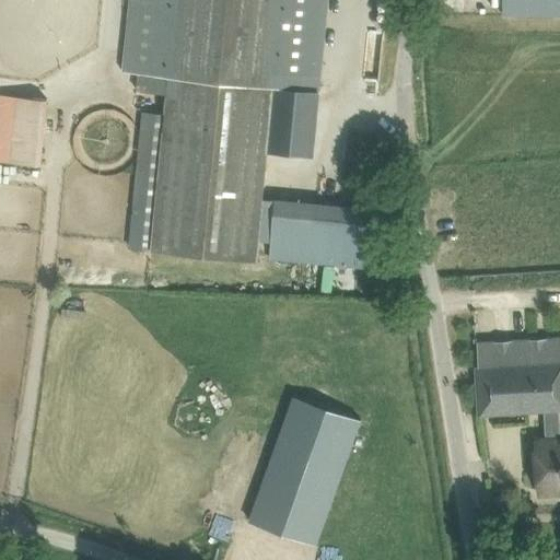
[(129,0),(127,24),(123,72),(138,73),(136,88),(167,91),(152,251),(187,254),(240,259),(257,261),(268,152),(275,86),(318,91),(319,91),(328,0),(129,0)]
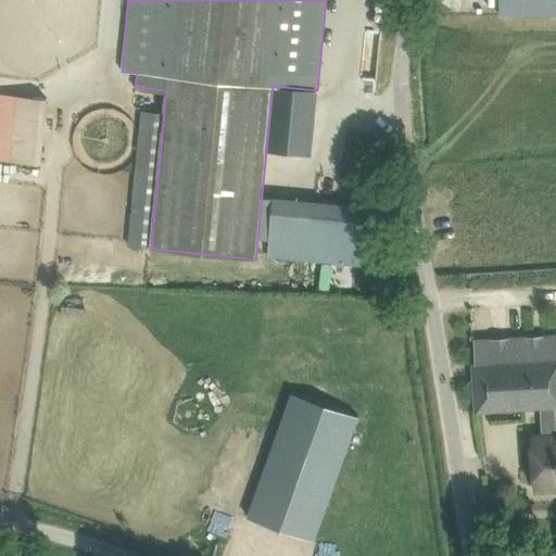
[(492,12),(492,0),(476,0),(476,11),(492,12)]
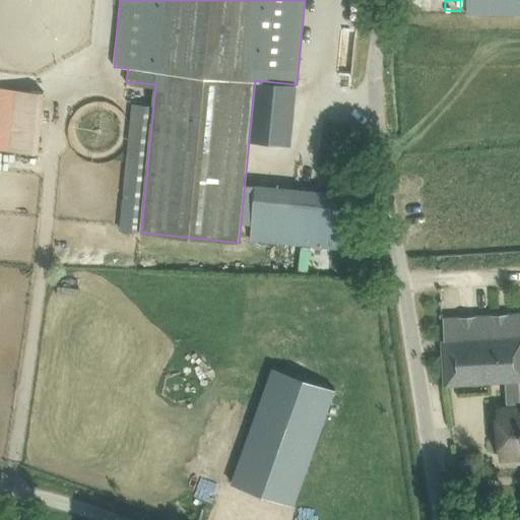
[(519,0),(467,0),(467,13),(519,14),(519,0)]
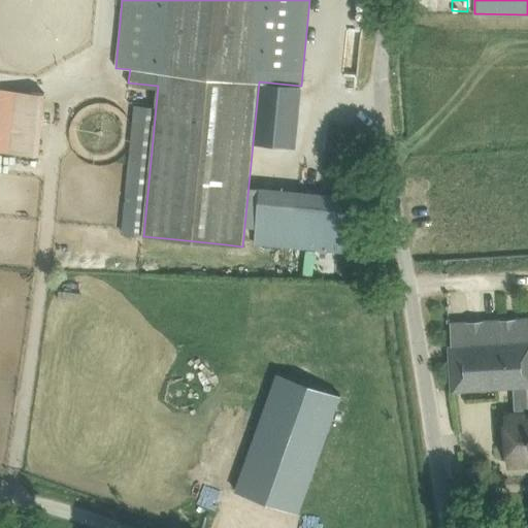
[(294,146),(300,86),(259,81),(253,143),(294,146)]
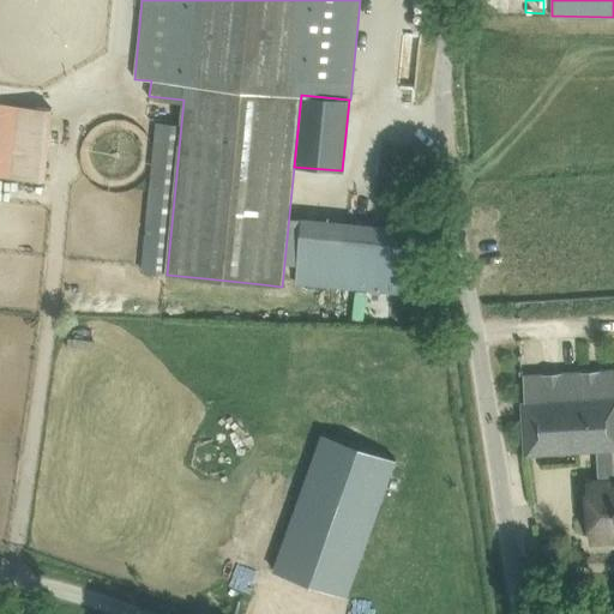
[(0,103),(0,176),(43,180),(50,108),(0,103)]
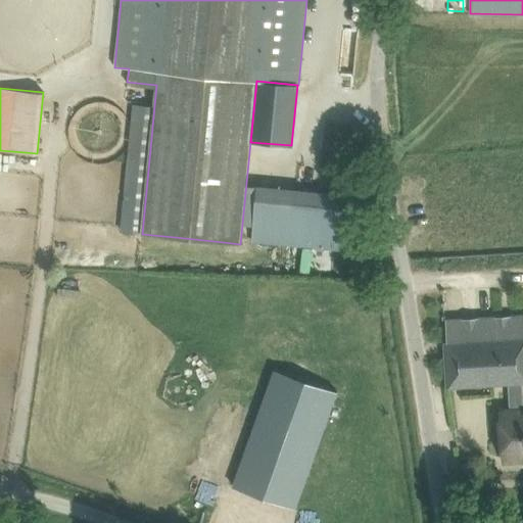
[(360,196),(257,186),(252,241),(354,251),(360,196)]
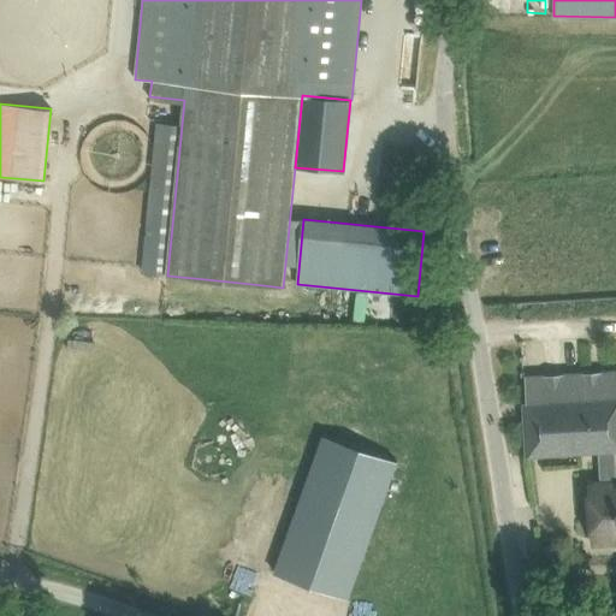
[(599,450),(615,449),(615,371),(525,377),(529,454),(527,454),(527,456),(532,455),(599,450)]
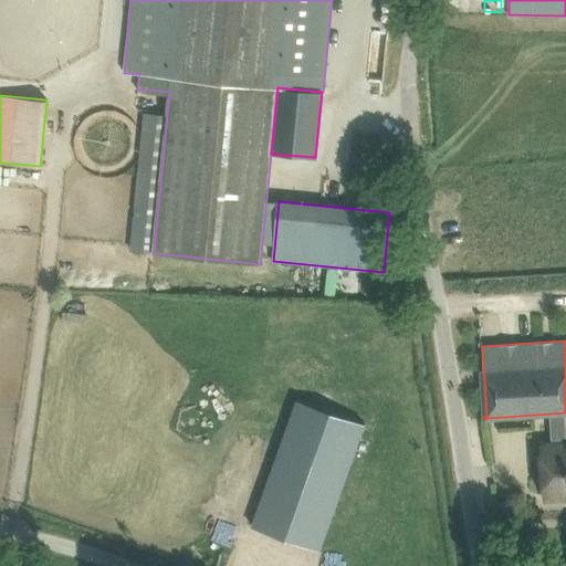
[(297,399),(252,526),(321,551),(365,423),(297,399)]
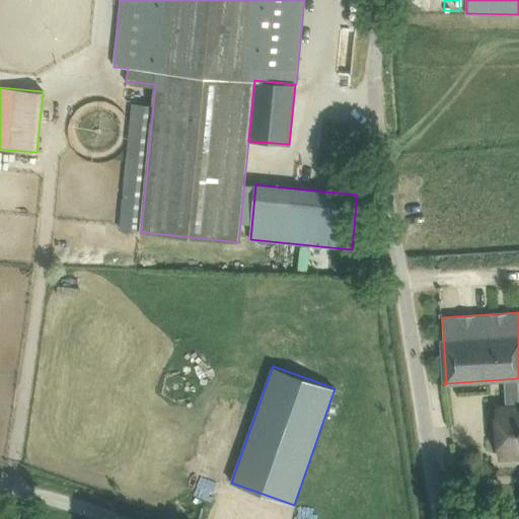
[(518,384),(518,378),(505,379),(506,409),(499,409),(502,456),(518,454),(518,384)]
